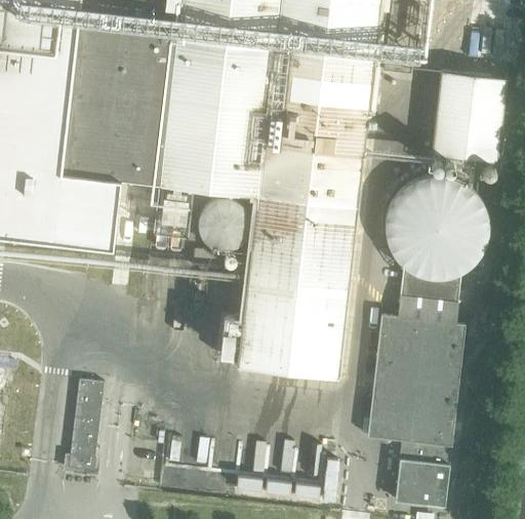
[(0,0),(0,240),(52,246),(111,251),(117,181),(255,199),(251,234),(243,308),(236,370),(336,382),(379,0),(467,0),(468,0),(0,0)]
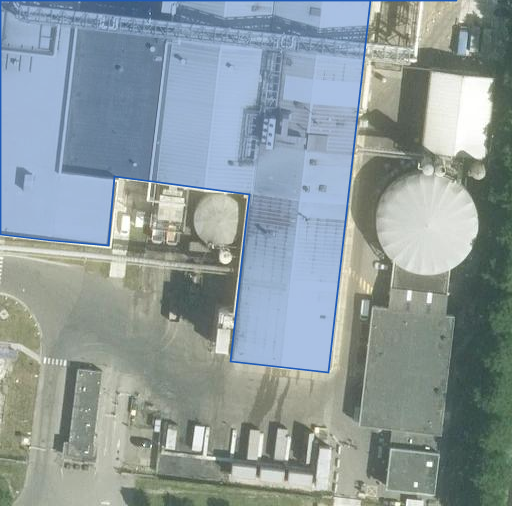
[(381,0),(372,73),(399,76),(407,10),(395,9),(395,0),(381,0)]
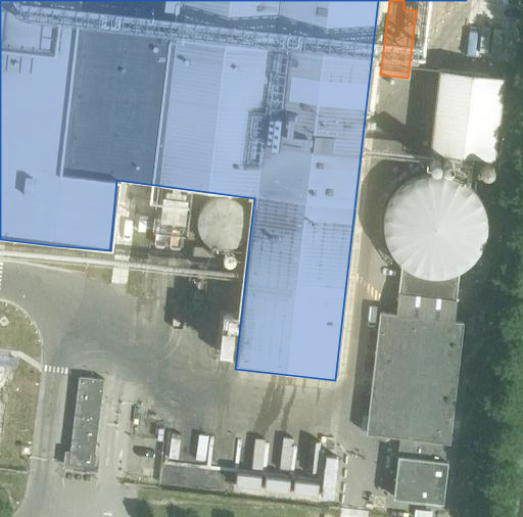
[(470,60),(490,63),(494,29),(474,26),(470,60)]
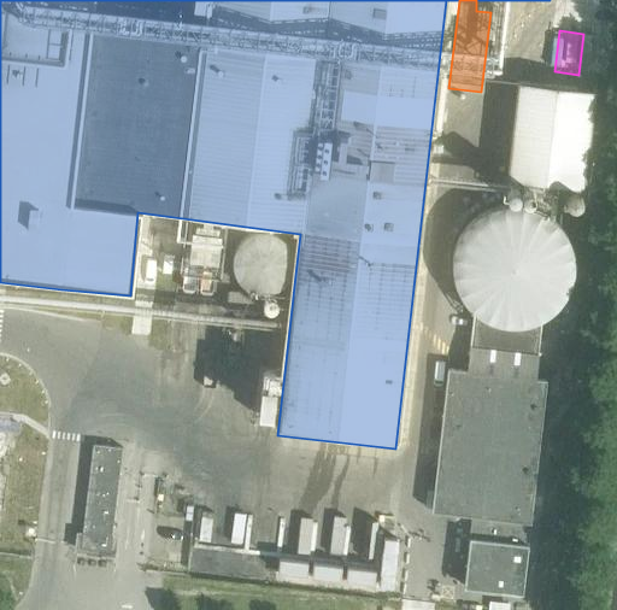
[(594,94),(516,84),(505,183),(585,192),(594,94)]
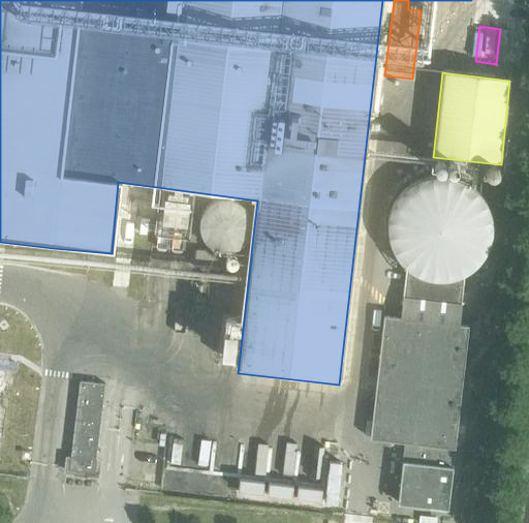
[(405,273),(399,324),(459,331),(463,279),(454,283),(441,284),(430,285),(422,282),(417,279),(411,276),(405,273)]
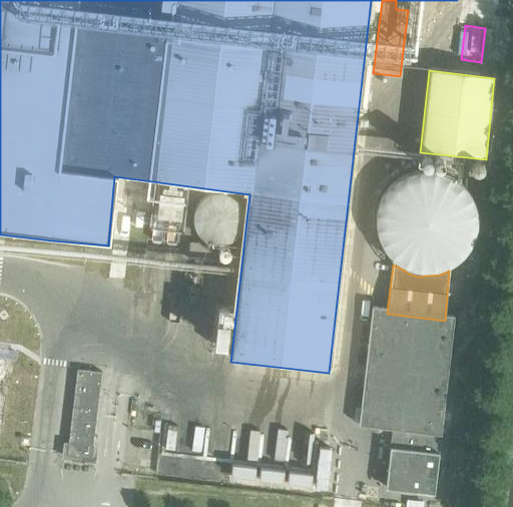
[(386,493),(434,499),(454,322),(445,321),(387,314),(372,313),(358,431),(392,434),(391,435),(392,435),(386,493)]
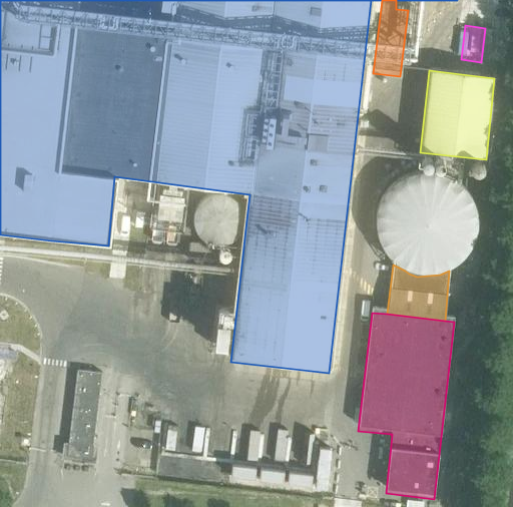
[(77,375),(66,461),(91,464),(101,378),(77,375)]
